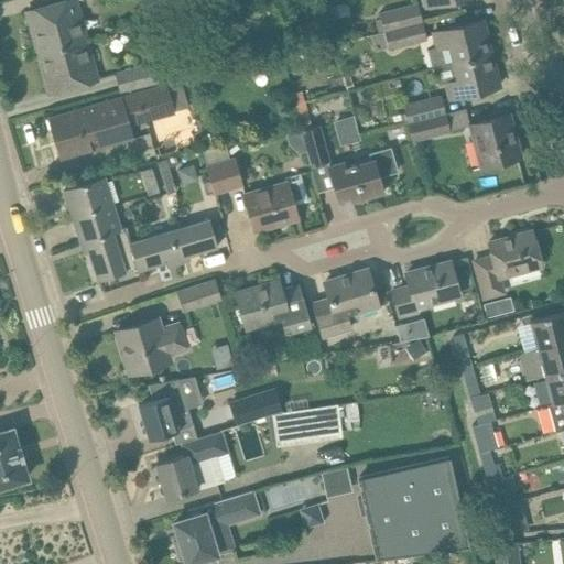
[(71,0),(25,12),(35,49),(84,39),(73,0),(71,0)]
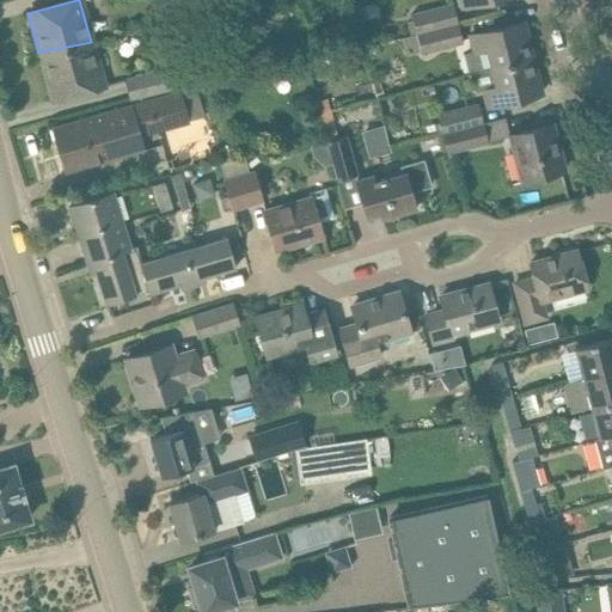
[(417,34),(457,23),(453,5),(412,16),(414,19),(417,34)]
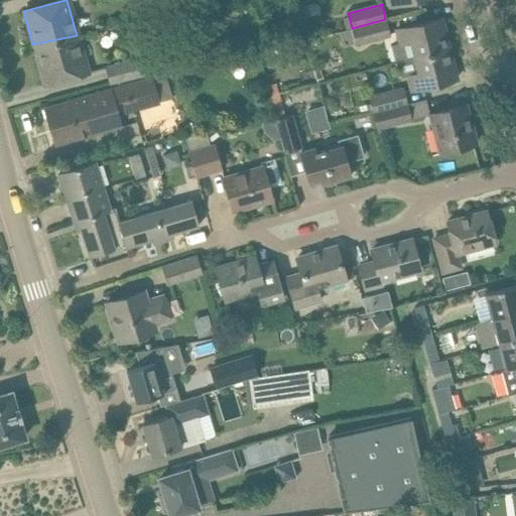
[(399,41),(391,43),(395,61),(448,48),(440,18),(421,23),(396,29),(399,41)]
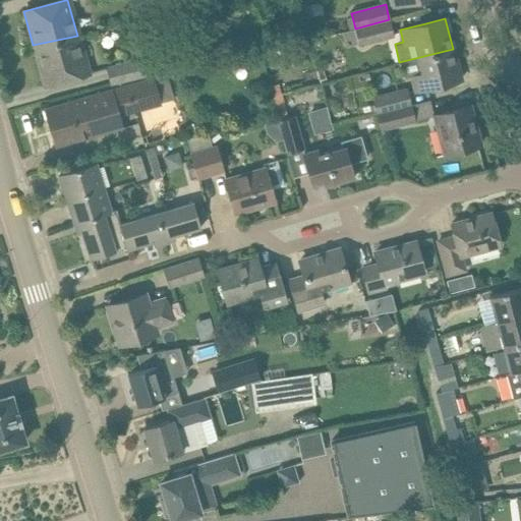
[(355,30),(359,44),(359,45),(394,36),(389,19),(355,29),(355,30)]
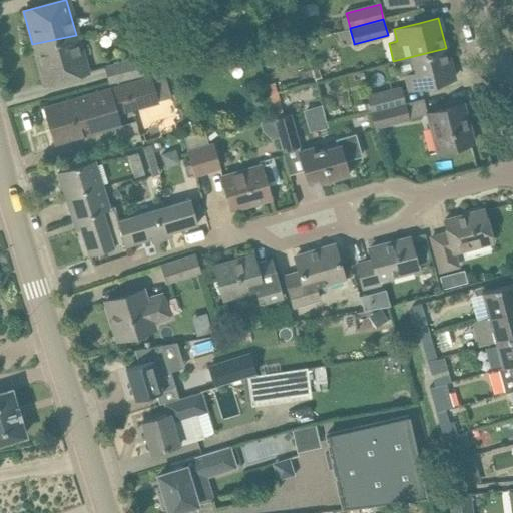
[(76,35),(32,44),(43,84),(86,72),(76,35)]
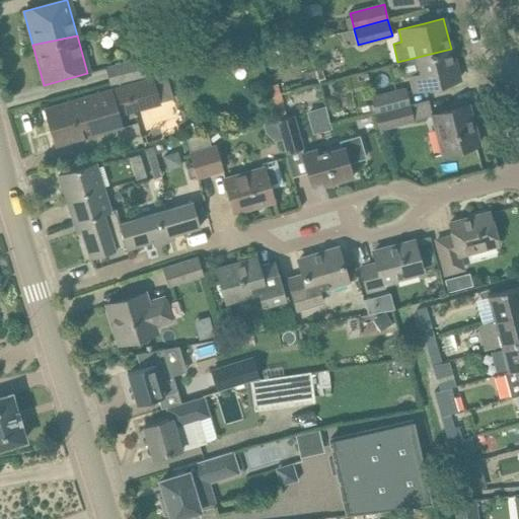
[(451,49),(397,62),(401,78),(410,76),(414,91),(439,84),(458,79),(451,49)]
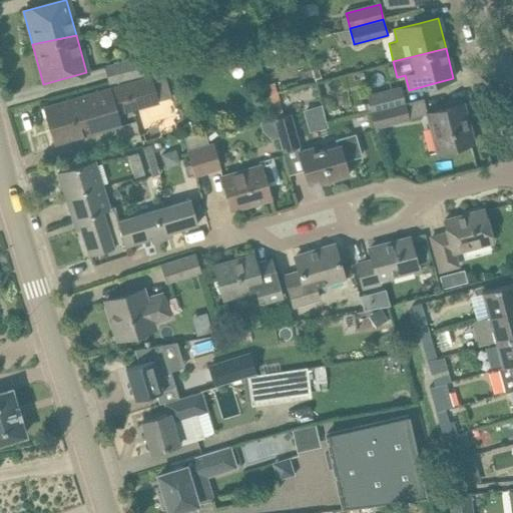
[(147,57),(146,56),(104,67),(108,83),(162,68),(158,54),(147,57)]
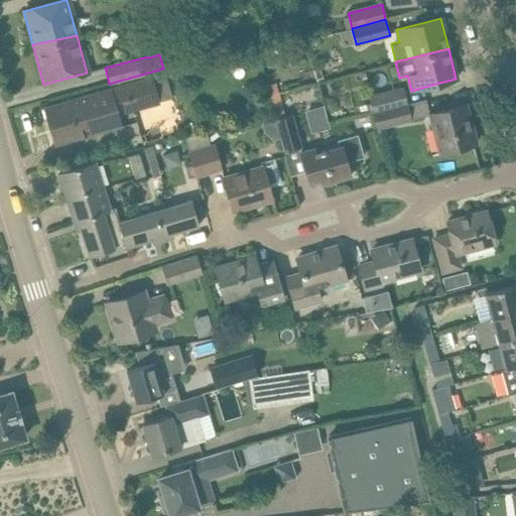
[(166,74),(63,102),(44,108),(55,145),(120,127),(116,115),(158,103),(157,102),(172,98),(166,74)]
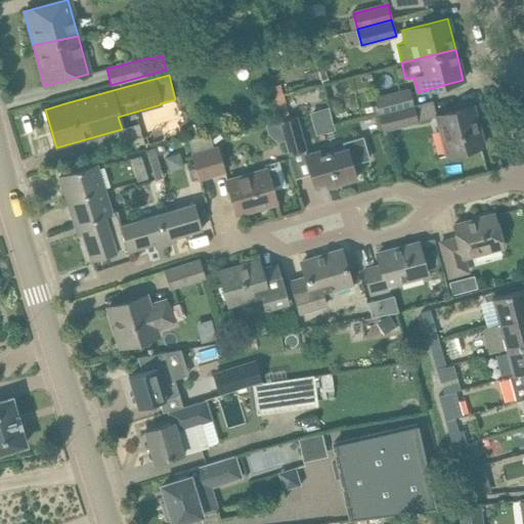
[(271,87),(274,96),(282,93),(279,85),(271,87)]
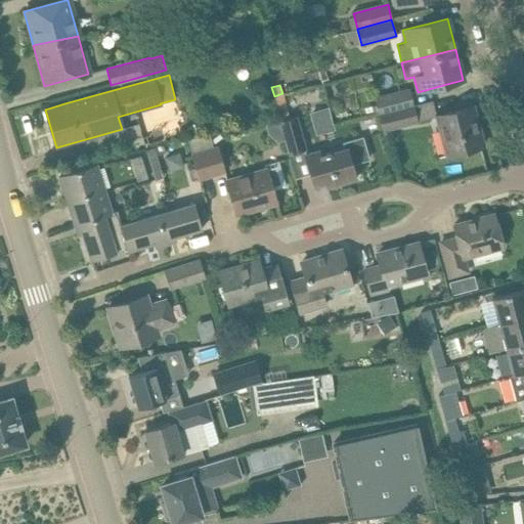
[(379,115),(412,105),(408,90),(375,99),(379,115)]
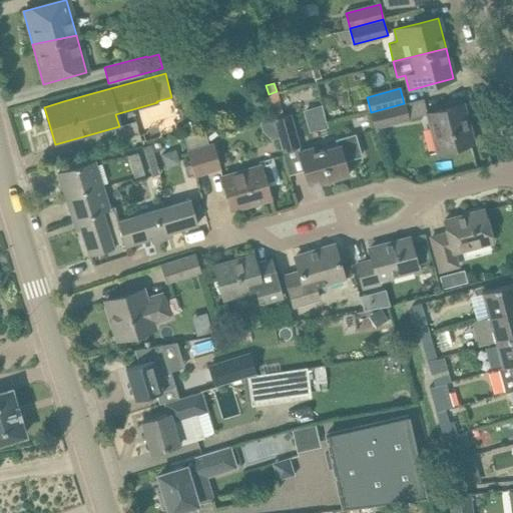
[(404,103),(371,112),(375,127),(408,119),(404,103)]
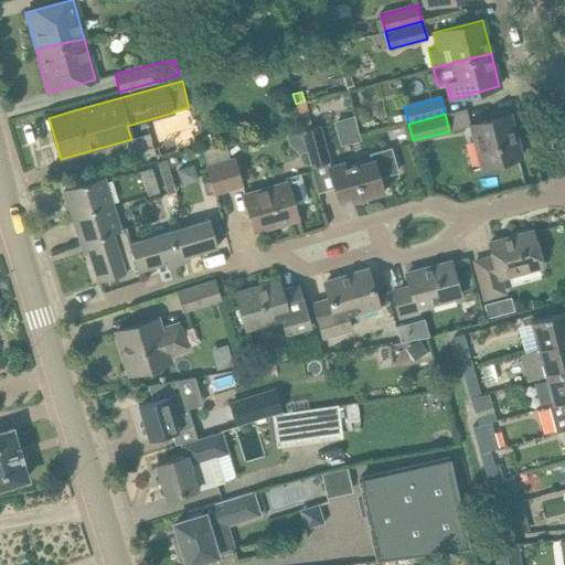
[(471,125),(482,168),(521,158),(509,115),(471,125)]
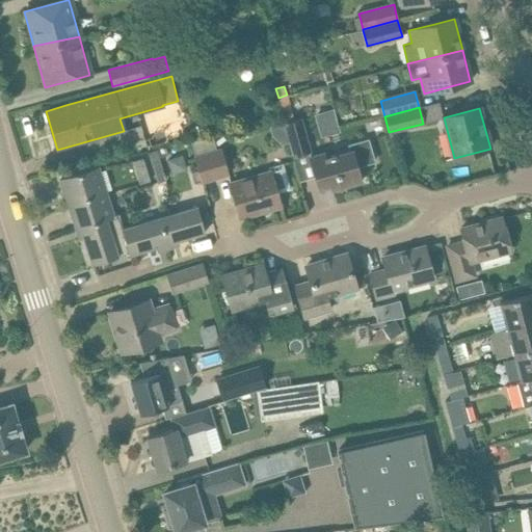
[(285,123),(294,157),(311,153),(300,118),(285,123)]
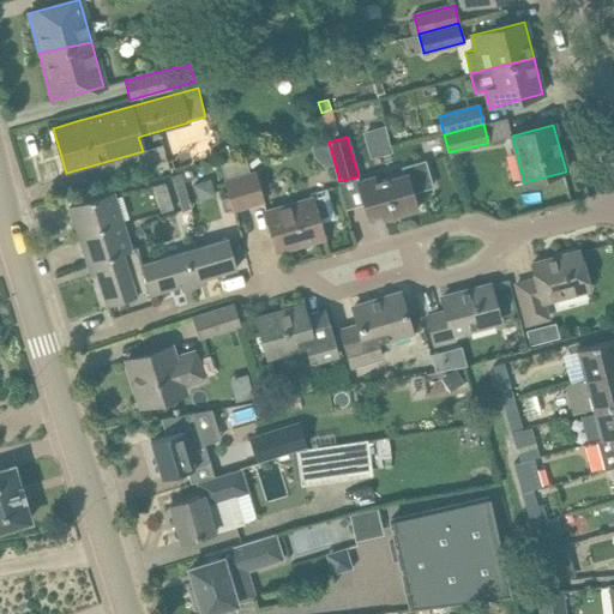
[(192,160),(199,157),(196,146),(178,152),(174,158),(167,161),(169,169),(193,162),(192,160)]
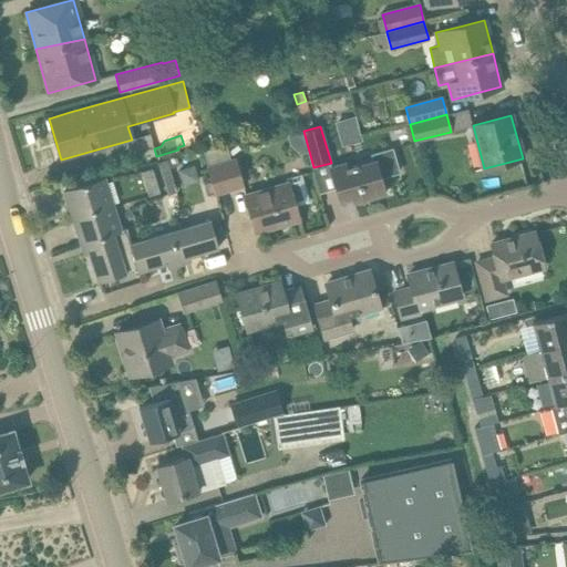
[(331,167),(334,179),(340,202),(353,197),(354,203),(384,195),(380,178),(399,173),(392,147),(370,154),(372,161),(348,168),(346,163),(331,167)]
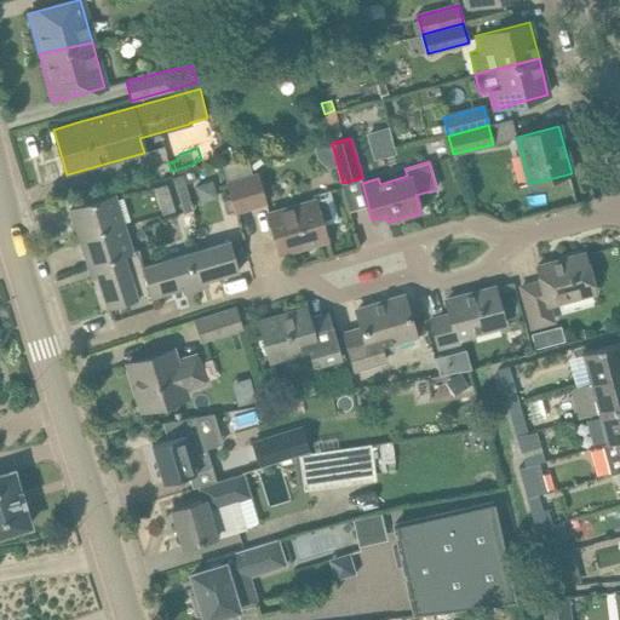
[(193,171),(183,174),(187,184),(196,181),(193,171)]
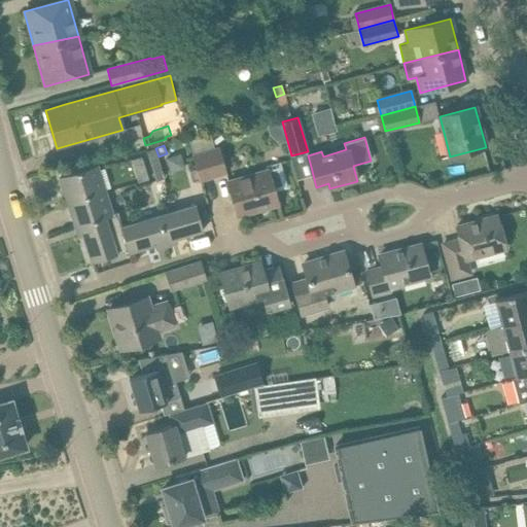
[(194,155),(201,180),(225,173),(218,148),(194,155)]
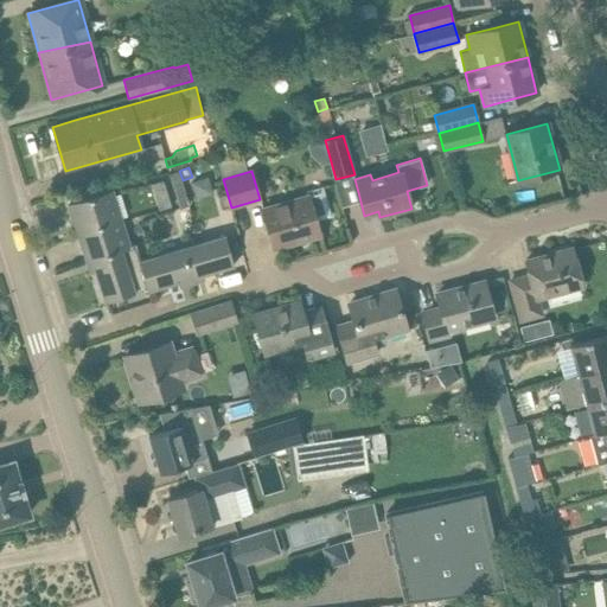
[(178,172),(168,174),(180,209),(189,205),(178,172)]
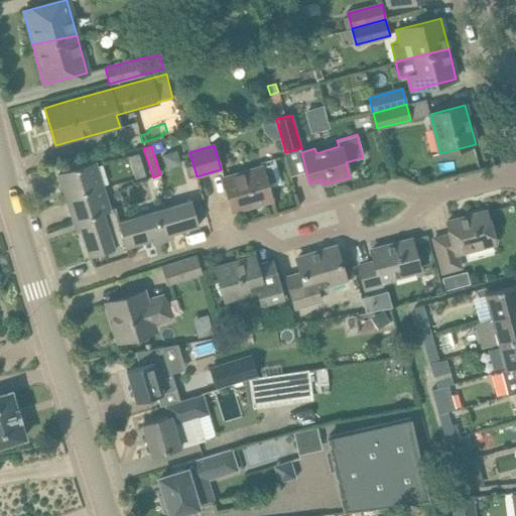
[(128,157),(130,161),(135,178),(145,175),(139,153),(128,157)]
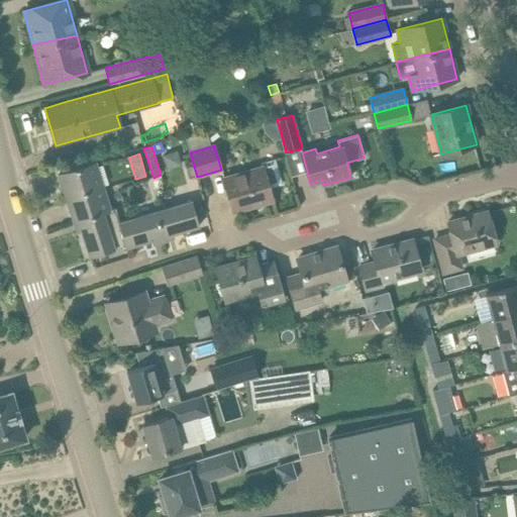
[(262,163),(263,168),(223,179),(226,188),(231,208),(242,205),(243,208),(273,200),(269,188),(281,184),(274,159),(262,163)]
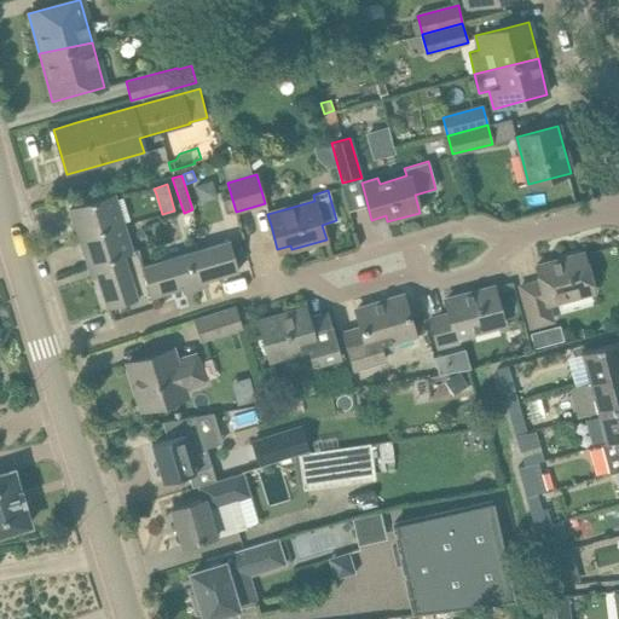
[(70,208),(79,238),(123,224),(115,195),(70,208)]
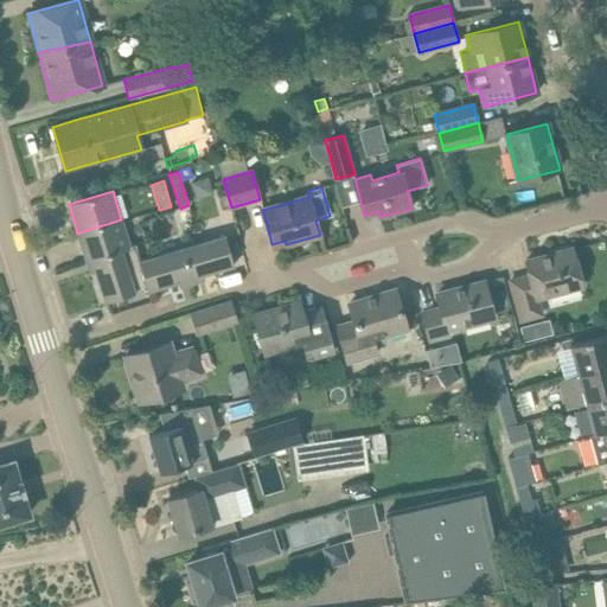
[(87,262),(93,260),(131,248),(131,247),(121,219),(77,234),(87,262)]
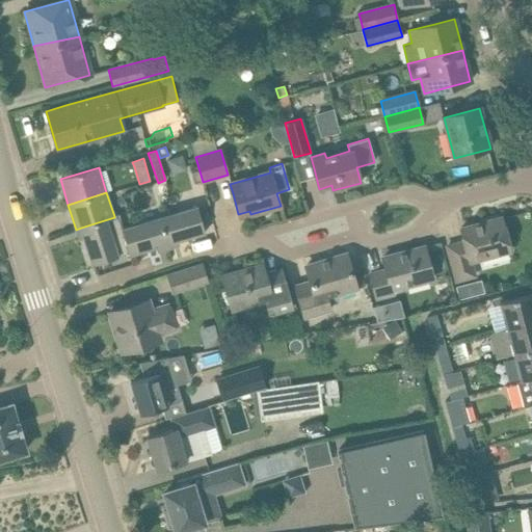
[(197,208),(159,218),(167,244),(205,233),(197,208)]
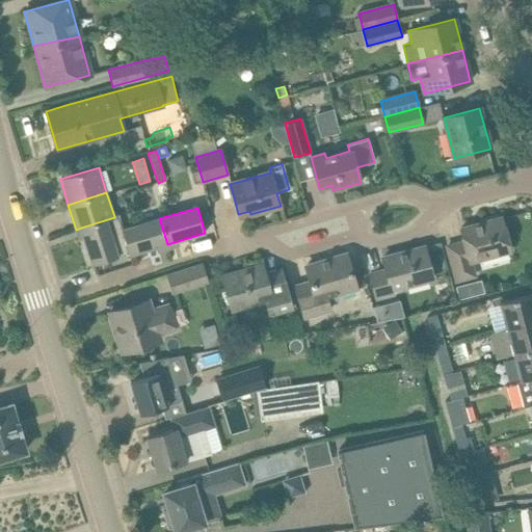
[(114,217),(81,228),(92,265),(117,257),(117,256),(129,253),(122,230),(123,229),(118,215),(114,216),(114,217)]
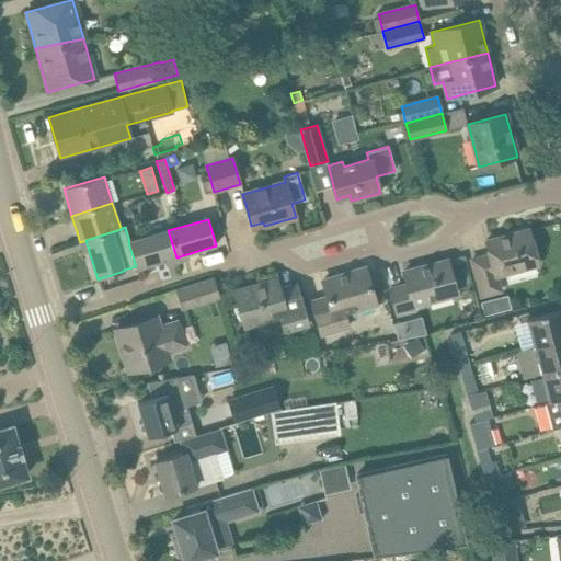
[(471,260),(478,281),(481,296),(499,292),(495,276),(538,264),(528,229),(485,241),(489,255),(471,260)]
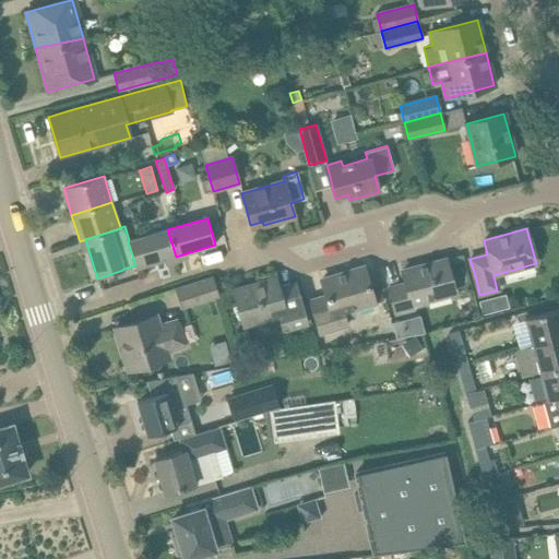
[(167,229),(129,240),(128,241),(135,265),(135,268),(176,257),(167,229)]
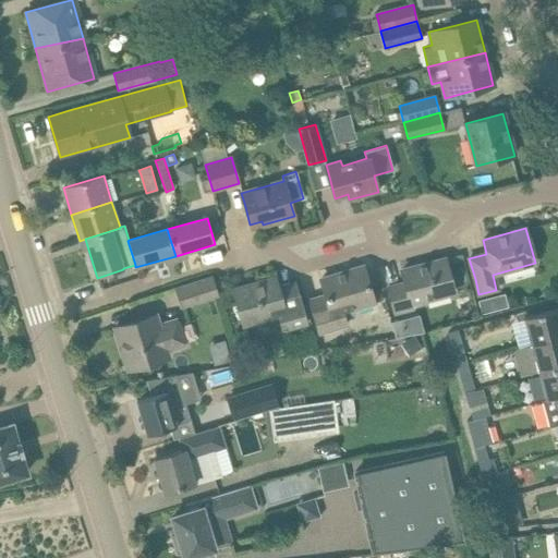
[(388,287),(393,308),(395,313),(413,308),(412,303),(453,292),(450,280),(445,258),(401,270),(404,282),(388,287)]
